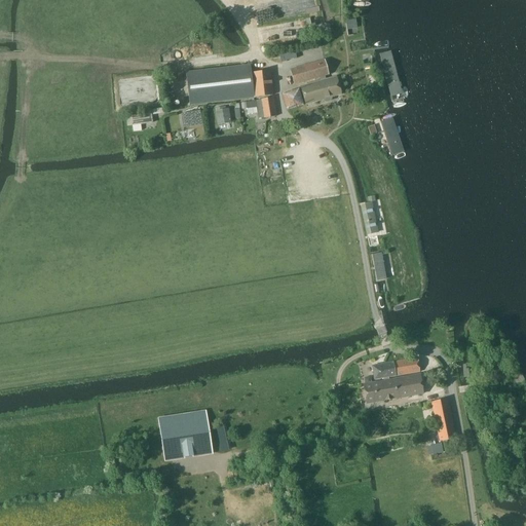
[(347,29),(358,28),(357,17),(346,19),(347,29)]
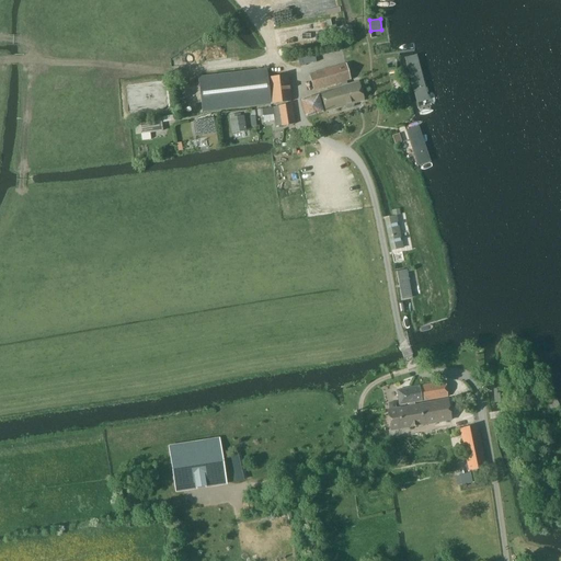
[(351,23),(338,26),(341,37),(353,34),(351,23)]
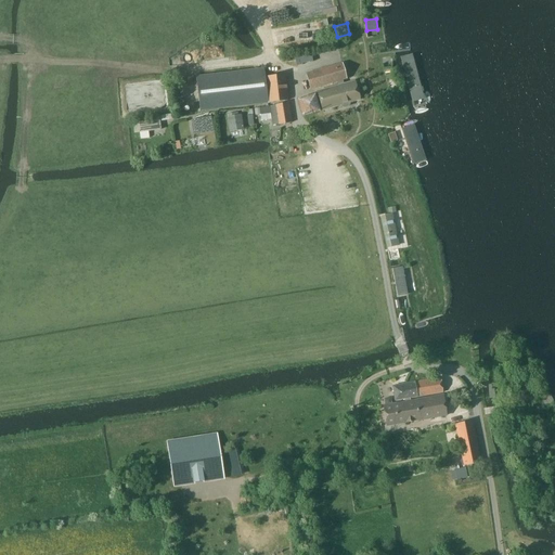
[(283,56),(283,63),(295,61),(296,66),(302,65),(302,63),(312,61),(311,52),(295,55),(294,54),(283,56)]
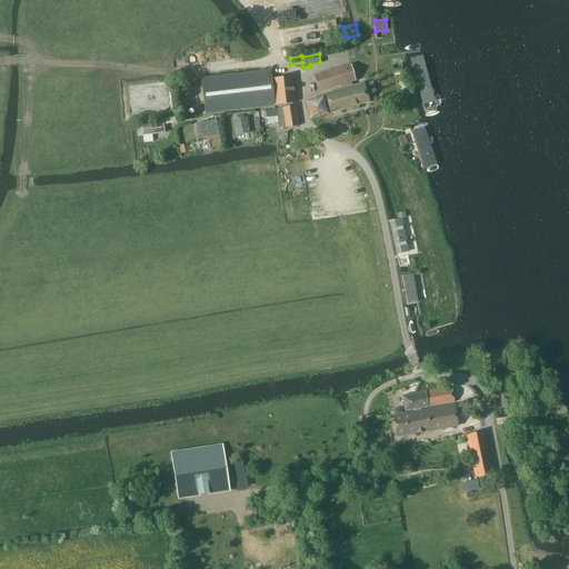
[(425,57),(410,60),(421,103),(436,99),(425,57)]
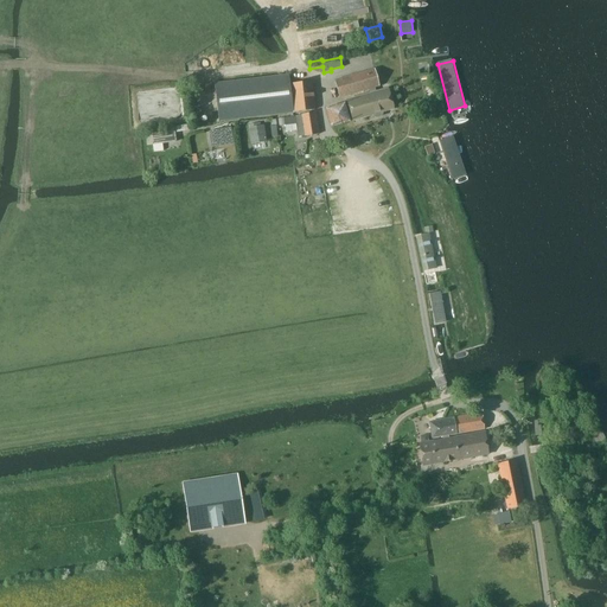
[(379,87),(374,68),(334,80),(339,98),(379,87)]
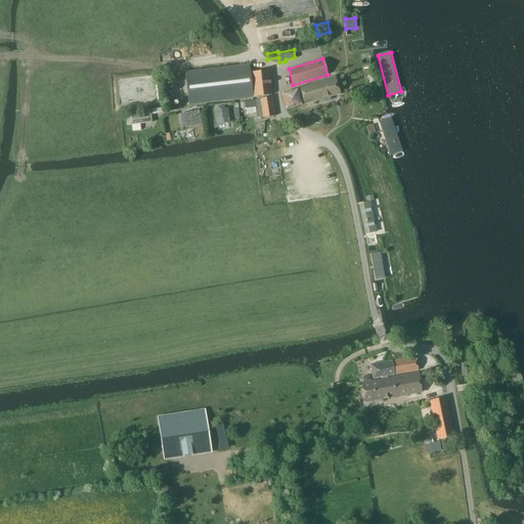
[(269,70),(250,72),(249,63),(242,64),(246,97),(253,97),(272,95),(269,70)]
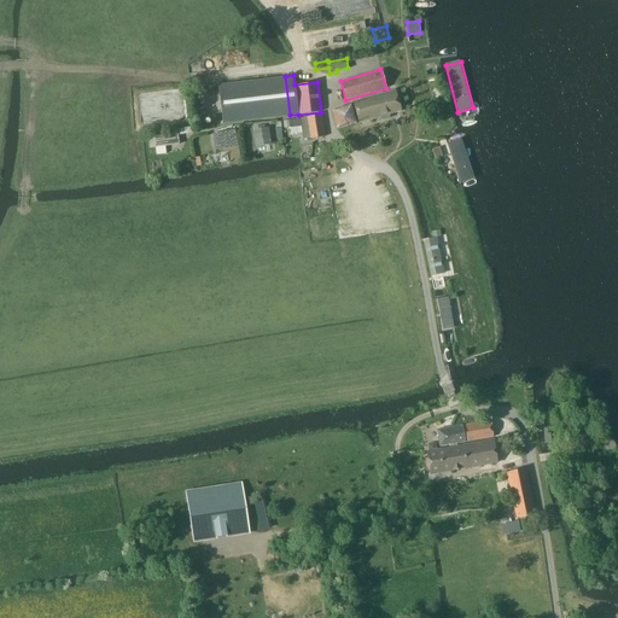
[(222,123),(290,115),(285,76),(281,77),(219,85),(222,123)]
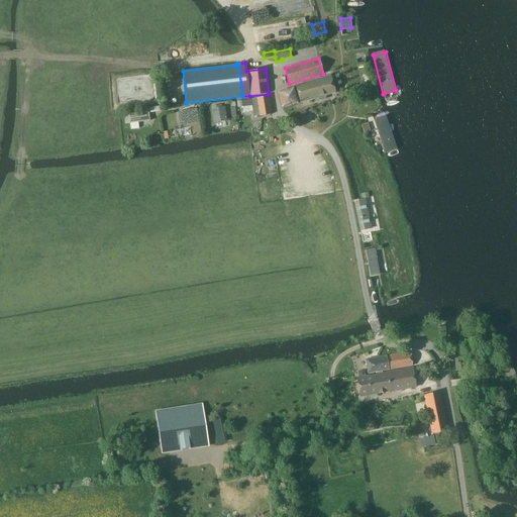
[(334,93),(329,76),(296,85),(301,102),(317,98),(318,99),(320,100),(323,99),(324,99),(325,97),(325,96),(334,93)]
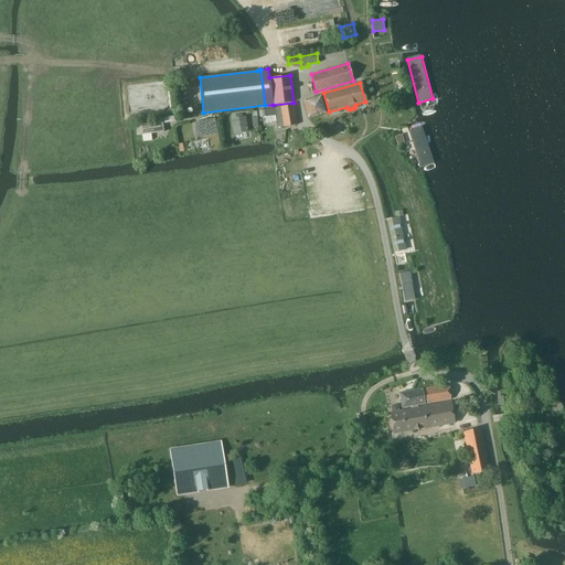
[(320,96),(304,102),(308,118),(326,113),(320,96)]
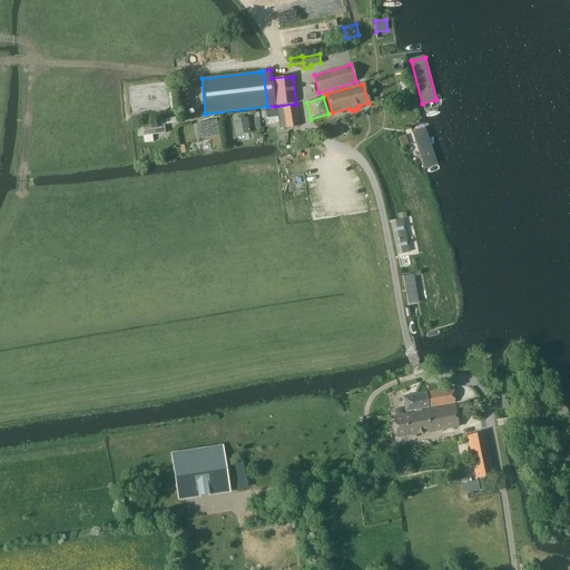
[(283,107),(286,127),(286,128),(298,126),(295,105),(283,107)]
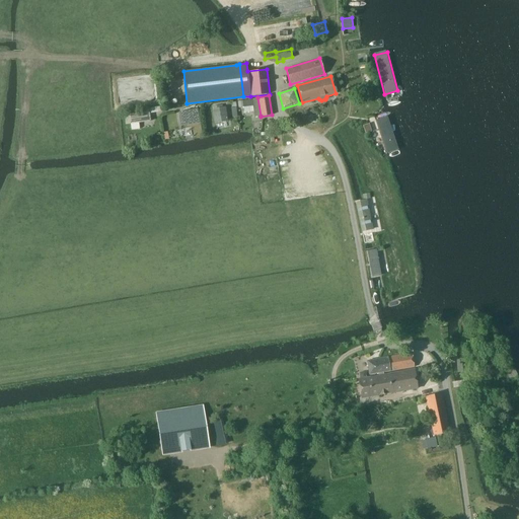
[(257,97),(251,99),(251,100),(242,100),(243,106),(252,105),(254,117),(261,116),(257,97)]
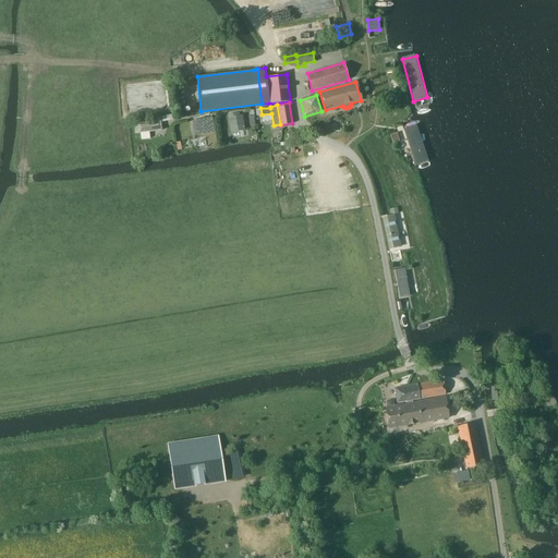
[(231,133),(244,130),(242,114),(228,118),(231,133)]
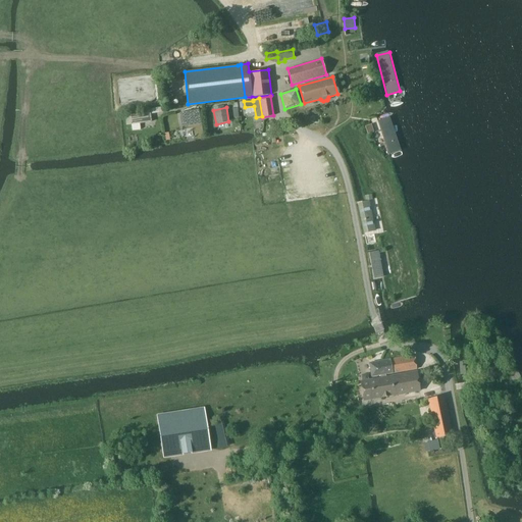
[(199,110),(179,113),(180,116),(181,126),(192,125),(201,123),(199,110)]
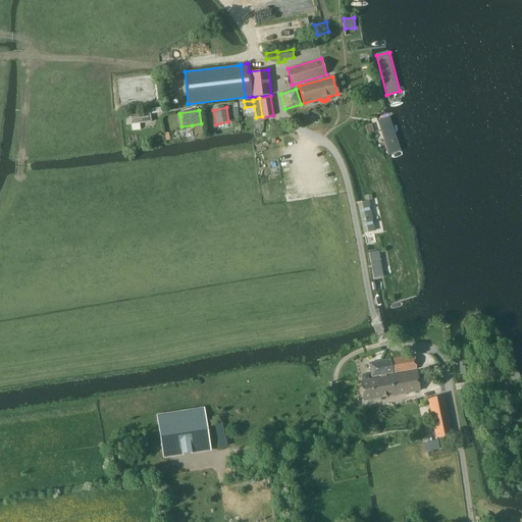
[(150,112),(125,115),(126,125),(152,121),(150,112)]
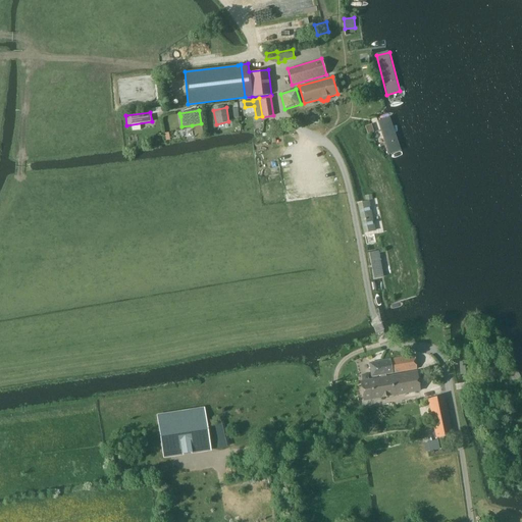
[(388,116),(377,120),(388,154),(400,151),(388,116)]
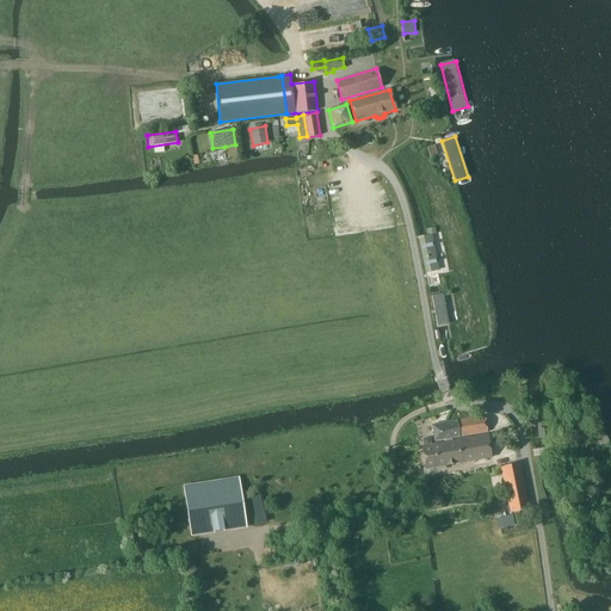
[(434,146),(427,148),(431,158),(438,155),(434,146)]
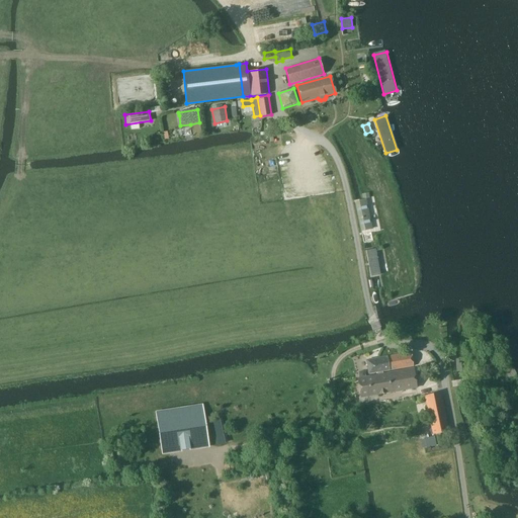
[(366,199),(354,201),(361,232),(372,230),(366,199)]
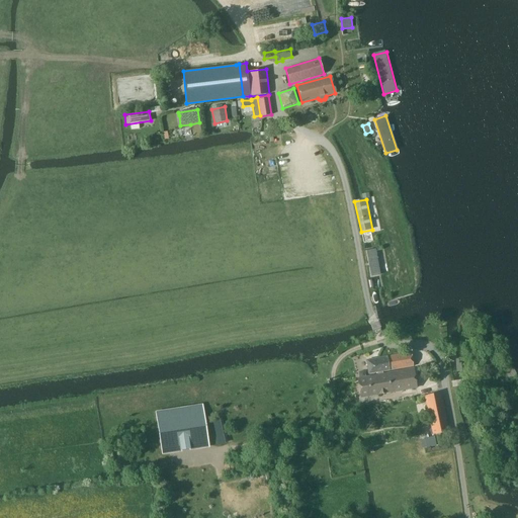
[(374,256),(367,257),(370,271),(377,270),(374,256)]
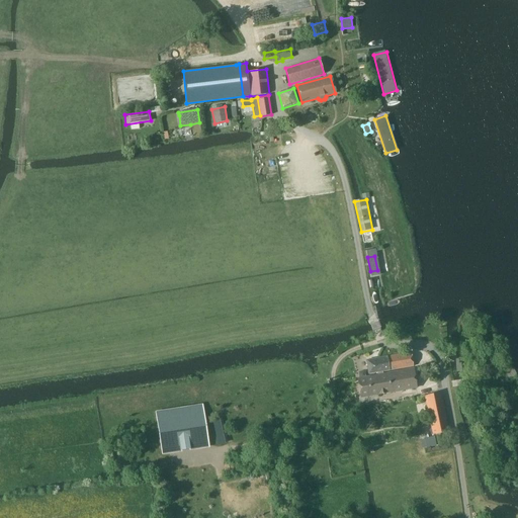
[(411,352),(365,360),(368,375),(414,367),(411,352)]
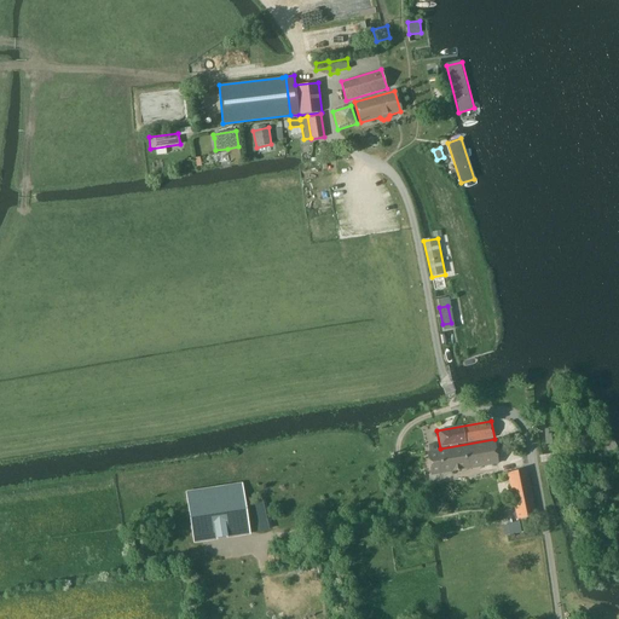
[(495,440),(426,452),(431,476),(498,464),(495,440)]
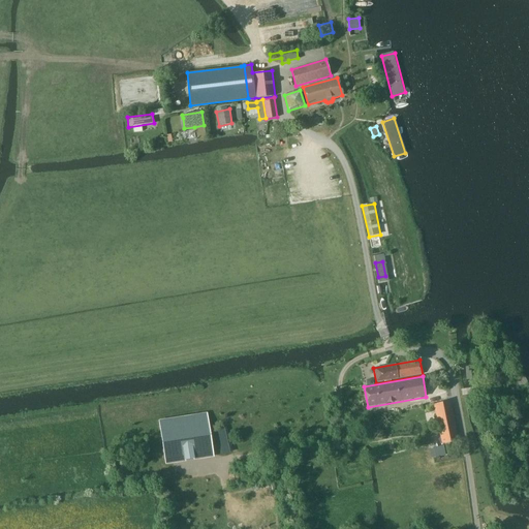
[(449,401),(433,404),(442,443),(458,440),(449,401)]
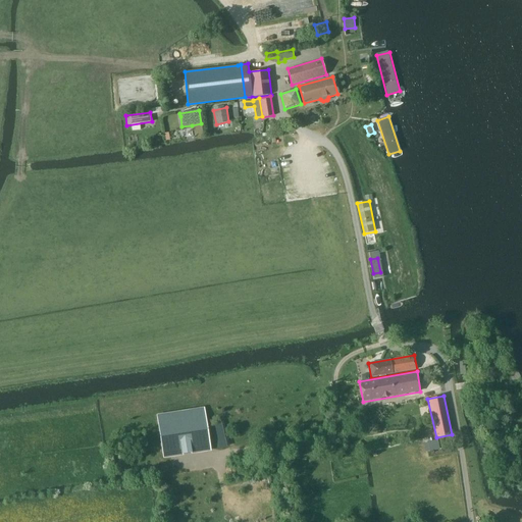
[(204,407),(156,415),(163,455),(163,458),(184,455),(183,454),(191,453),(192,454),(211,451),(204,407)]
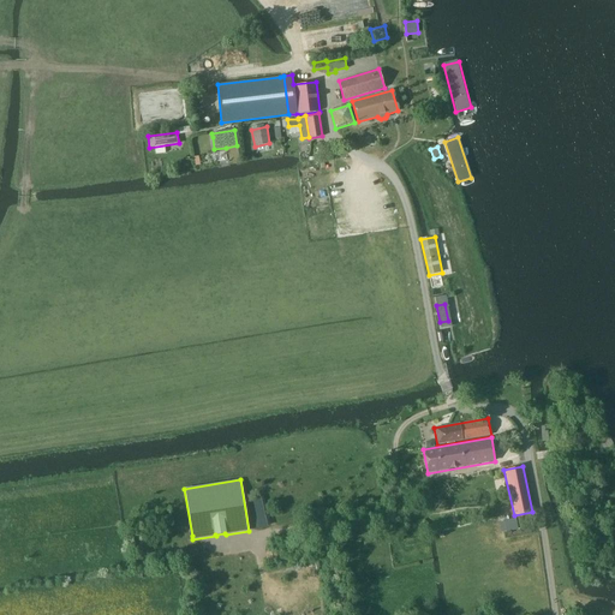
[(507,532),(519,530),(515,518),(511,519),(509,515),(503,517),(507,532)]
